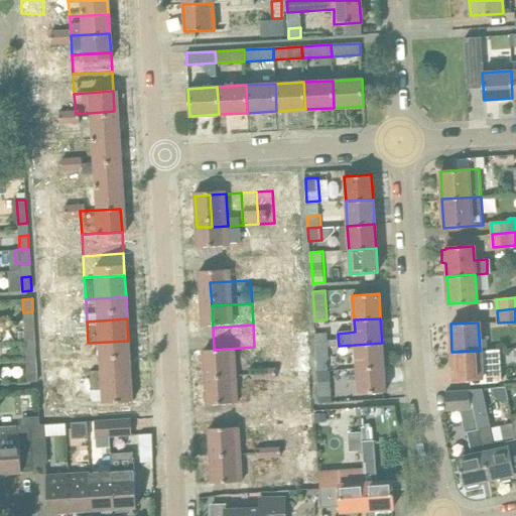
[(25,341),(34,341),(33,326),(24,327),(25,341)]
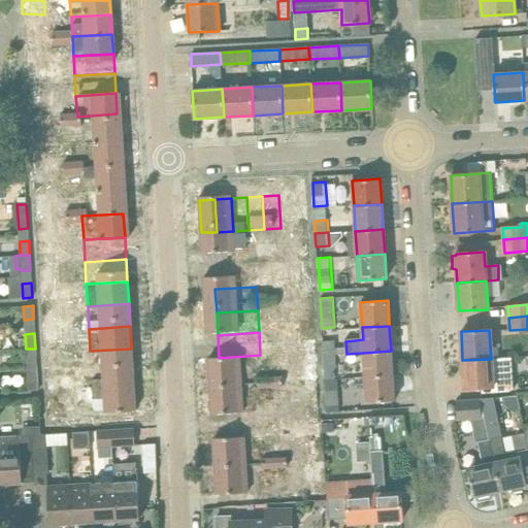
[(324,356),(336,355),(335,341),(323,342),(324,356)]
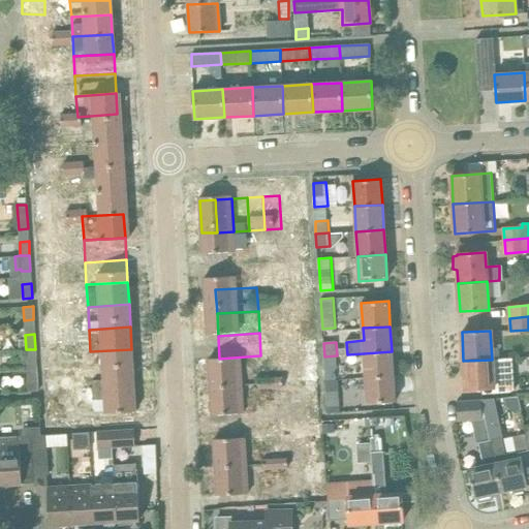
[(35,349),(26,349),(27,364),(36,364),(35,349)]
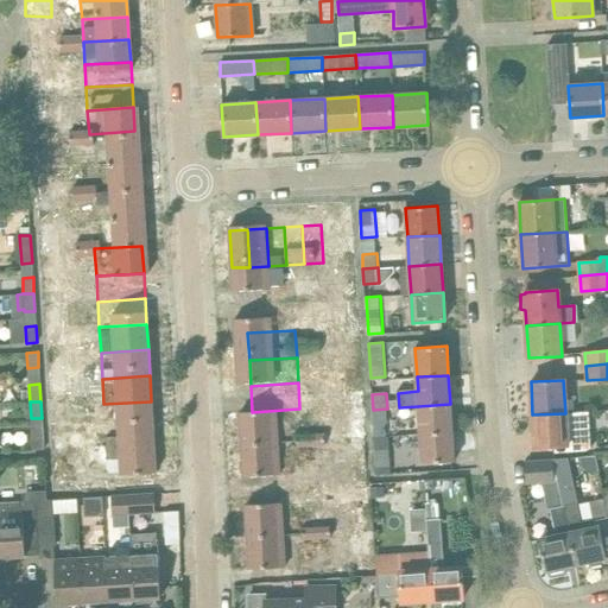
[(151,401),(103,404),(106,430),(153,426),(151,401)]
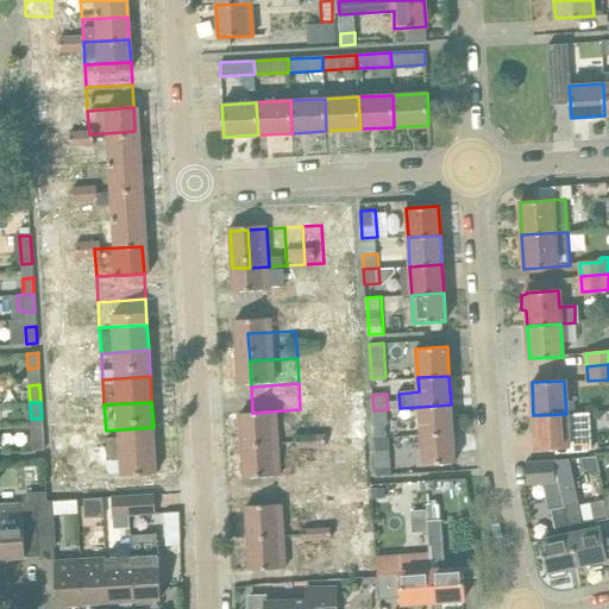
[(452,433),(451,405),(419,407),(421,435),(452,433)]
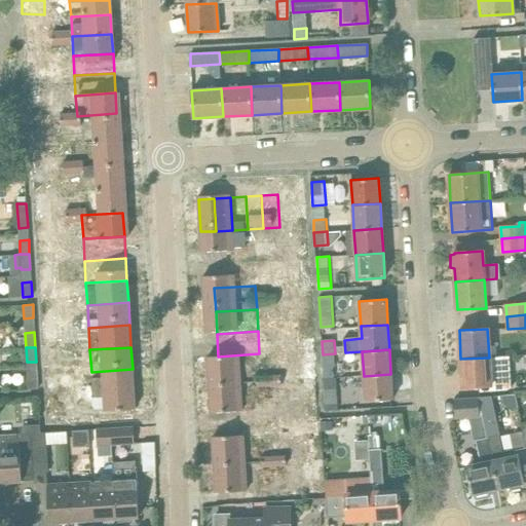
[(259,353),(218,357),(220,378),(261,376),(259,353)]
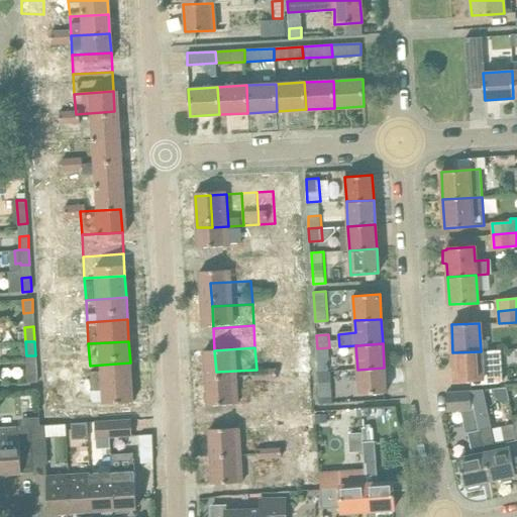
[(329,347),(317,348),(317,360),(330,360),(329,347)]
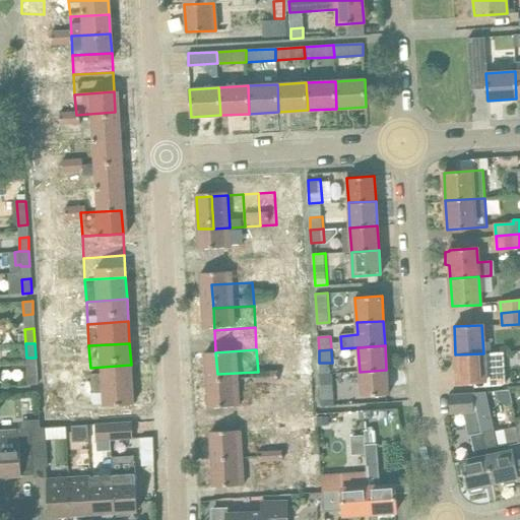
[(497,352),(483,353),(455,354),(457,383),(485,382),(484,369),(498,369),(497,352)]
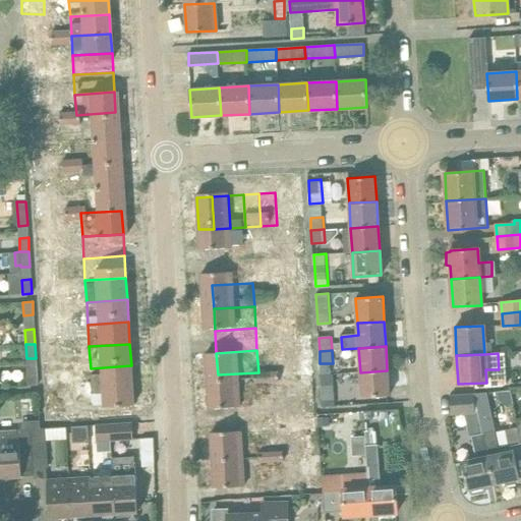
[(131,365),(91,368),(92,390),(132,388),(131,365)]
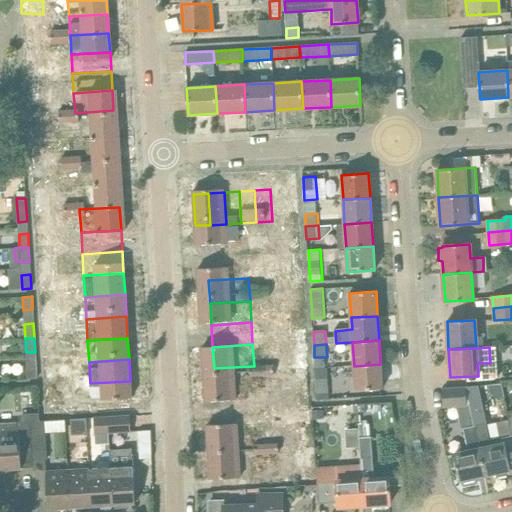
[(27,379),(37,379),(36,364),(27,365),(27,379)]
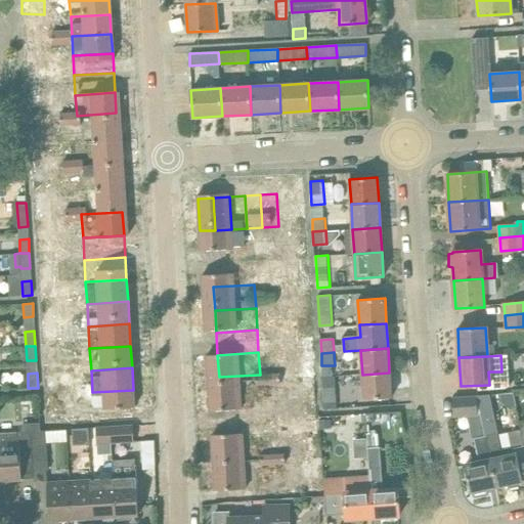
[(391,398),(389,373),(362,375),(363,399),(391,398)]
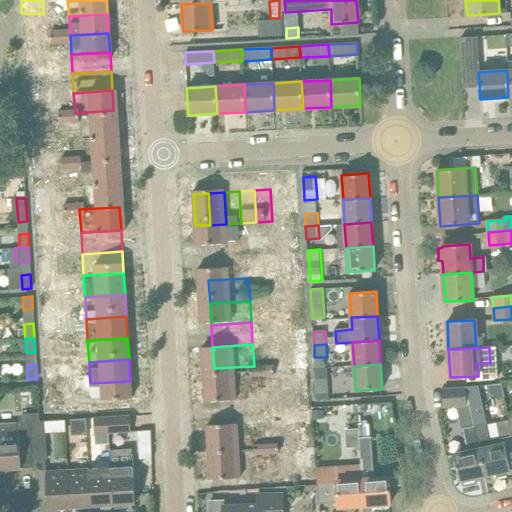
[(254,366),(214,368),(215,390),(255,387),(254,366)]
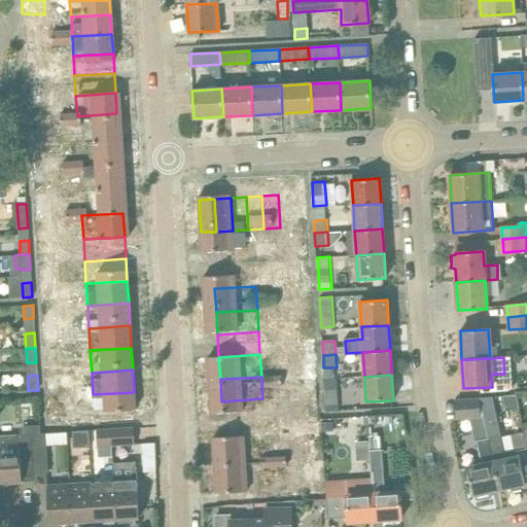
[(339,389),(326,390),(327,405),(340,403),(339,389)]
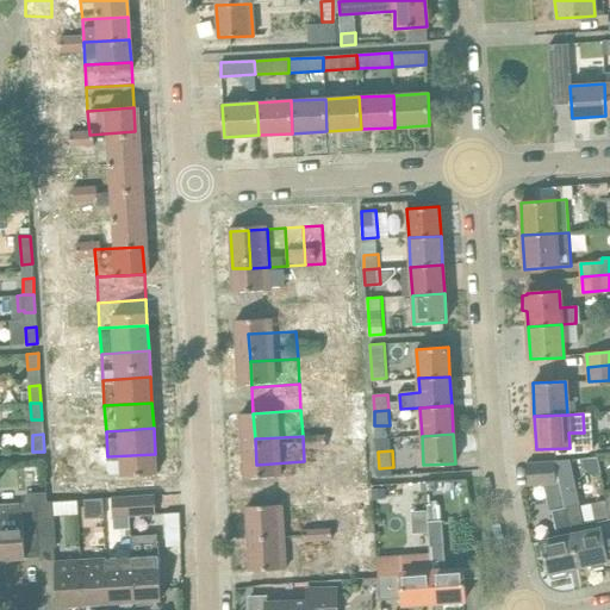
[(155,454),(107,456),(109,484),(156,480),(155,454)]
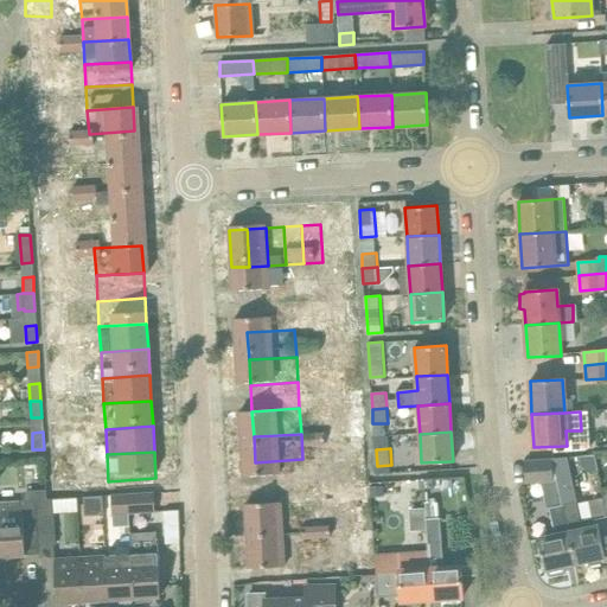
[(302,459),(255,462),(256,487),(304,485),(302,459)]
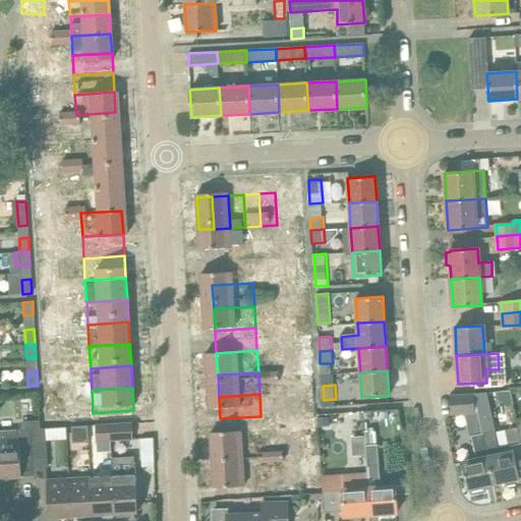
[(477,412),(473,394),(450,396),(451,414),(477,412)]
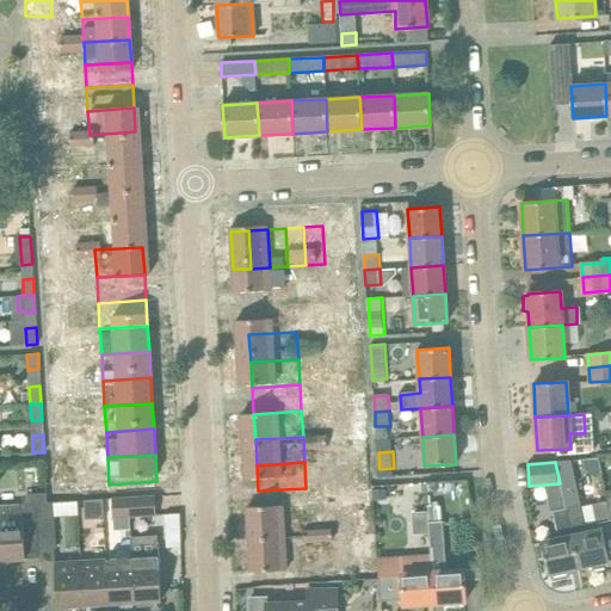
[(568,462),(555,462),(560,483),(565,508),(566,508),(578,506),(568,462)]
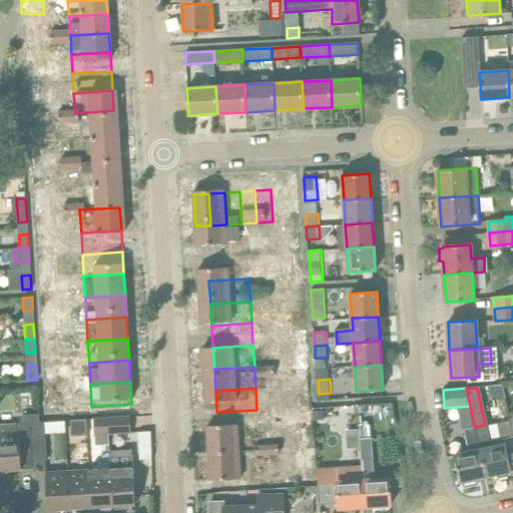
[(257,410),(216,412),(218,435),(259,432),(257,410)]
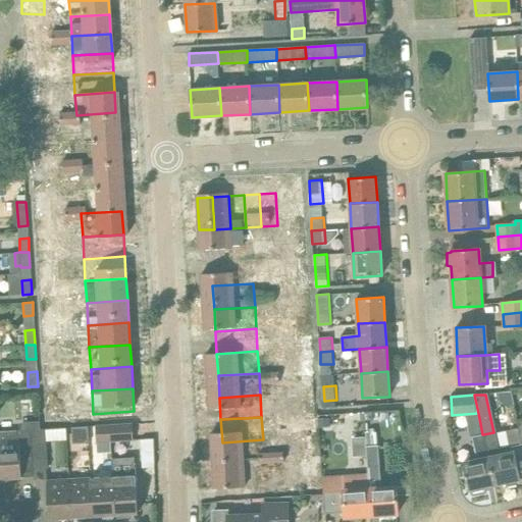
[(111,441),(134,440),(133,424),(107,425),(108,437),(110,437),(111,441)]
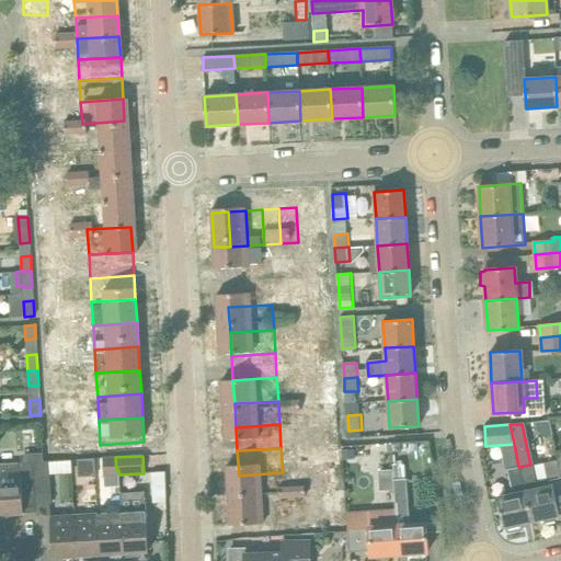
[(104,490),(119,489),(118,474),(119,474),(118,470),(116,470),(115,457),(102,458),(103,476),(104,490)]
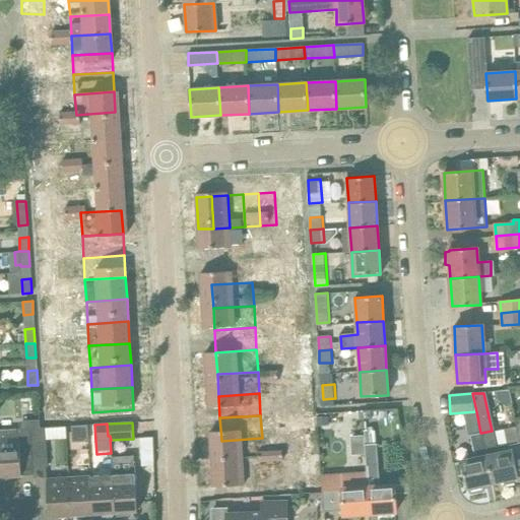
[(72,442),(88,441),(87,425),(71,426),(72,442)]
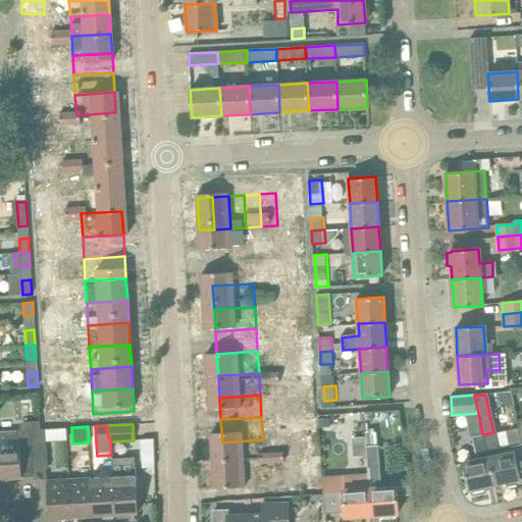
[(40,429),(31,430),(34,469),(48,469),(47,449),(46,429),(40,429)]
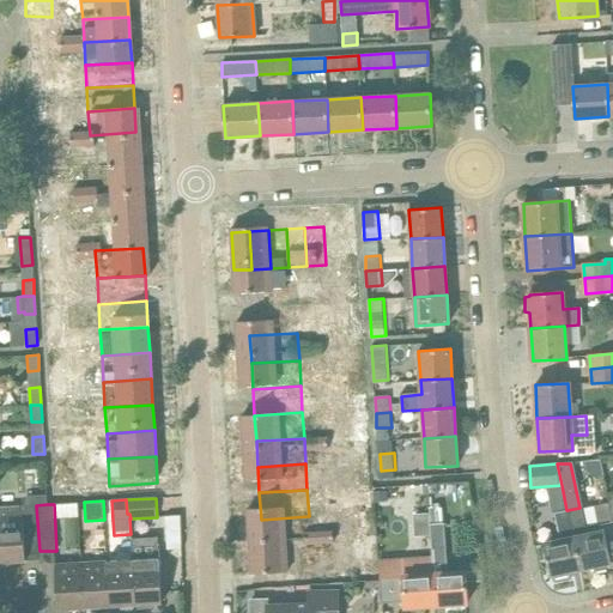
[(0,507),(0,562),(25,560),(25,552),(40,551),(36,505),(0,507)]
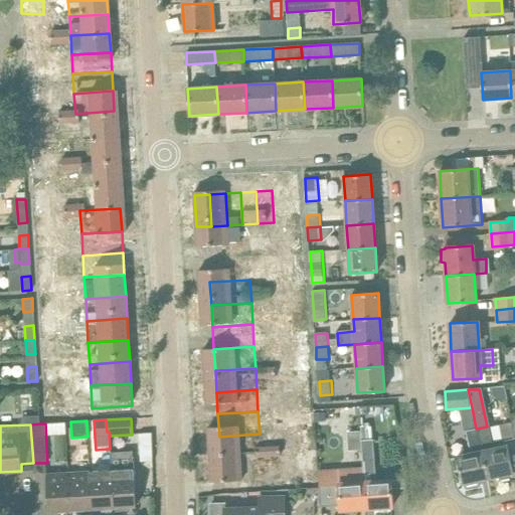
[(490,425),(487,426),(477,428),(488,478),(498,476),(500,479),(509,477),(510,473),(513,472),(508,446),(494,449),(490,425)]
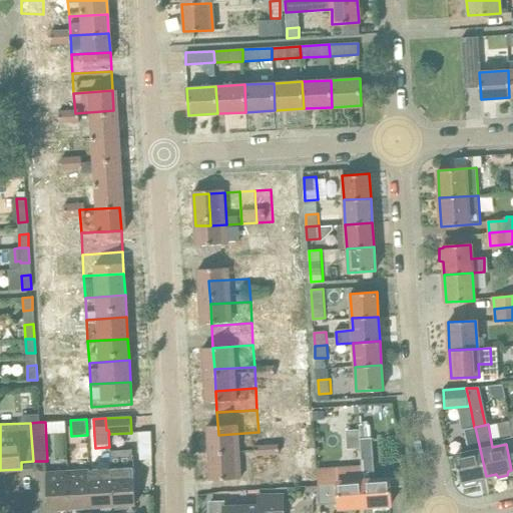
[(475,427),(474,427),(464,429),(469,452),(455,455),(460,481),(463,481),(465,484),(475,482),(475,478),(486,476),(475,427)]
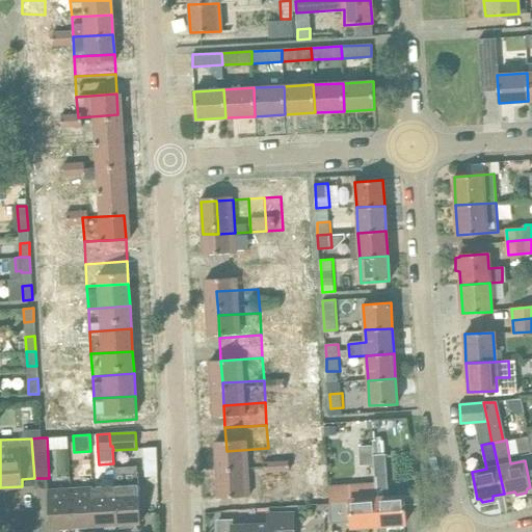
[(401,524),(405,524),(403,496),(388,497),(384,454),(373,455),(374,462),(376,497),(378,526),(390,525),(392,528),(400,527),(401,524)]
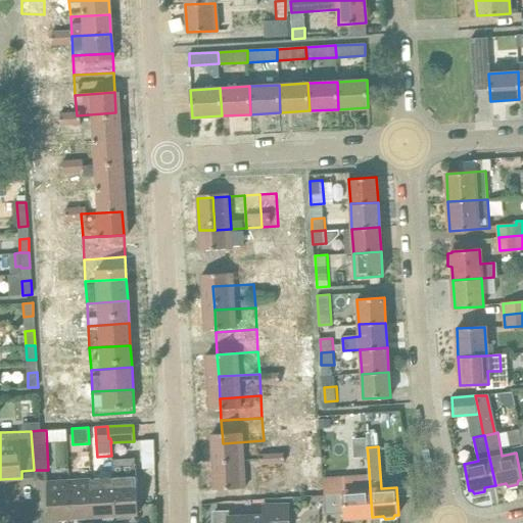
[(360,473),(324,475),(325,491),(343,490),(344,497),(345,518),(372,517),(370,488),(368,455),(359,456),(360,473)]
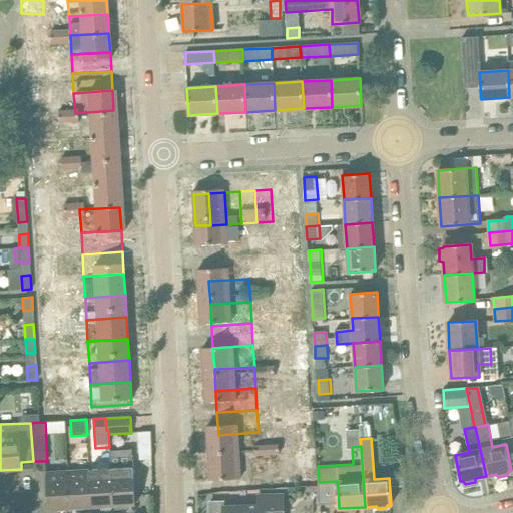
[(135,504),(133,467),(132,452),(110,453),(111,469),(113,506),(116,505),(116,509),(127,509),(126,505),(135,504)]
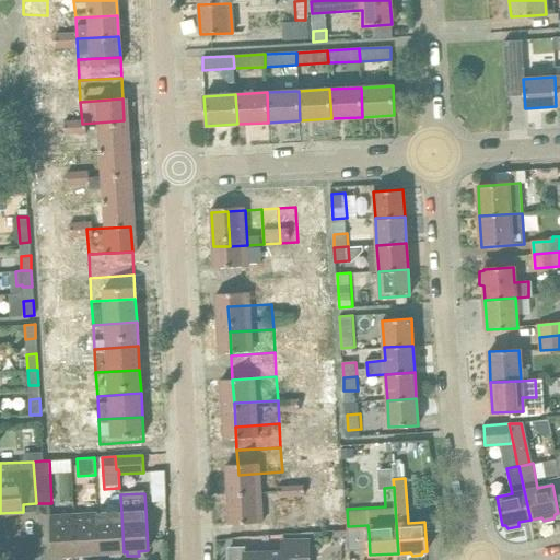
[(121,512),(97,513),(100,553),(124,552),(121,512)]
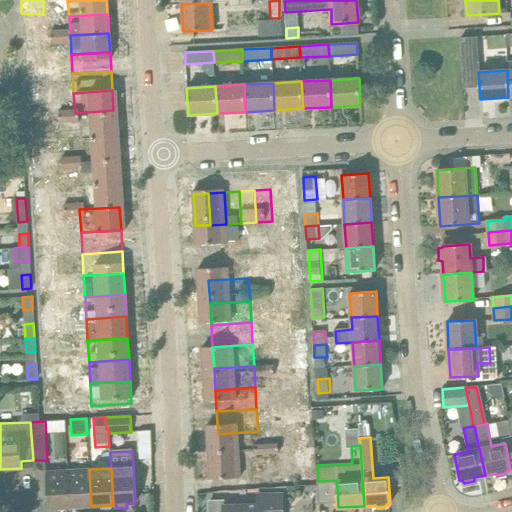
[(89,469),(67,470),(70,507),(91,506),(89,469)]
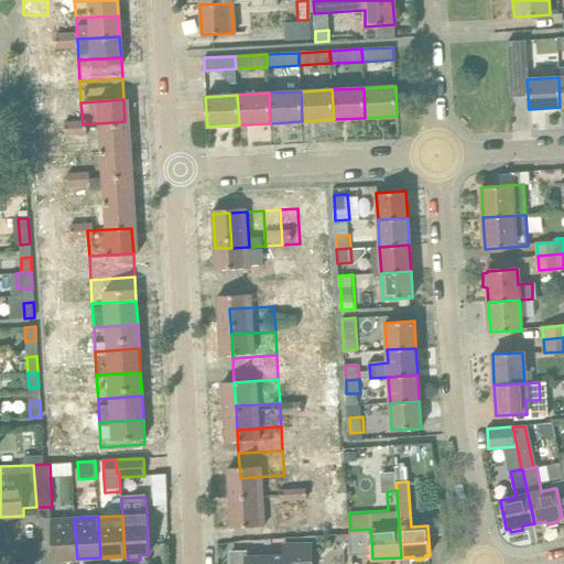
[(77,559),(74,518),(50,520),(53,561),(77,559)]
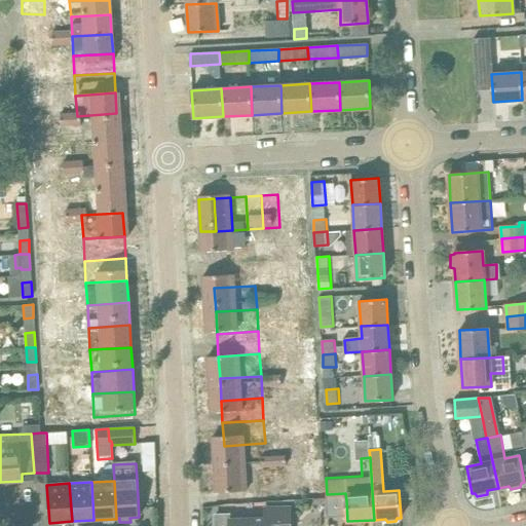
[(229,515),(215,515),(215,525),(290,525),(290,508),(265,508),(265,518),(229,519),(229,515)]
